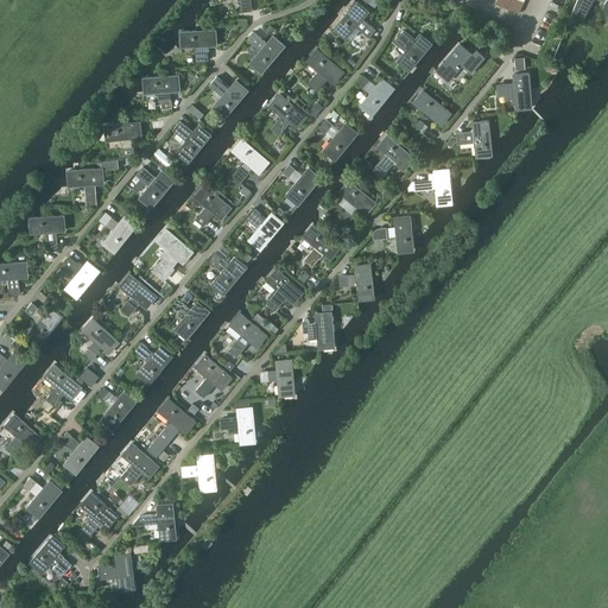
[(241,0),(242,11),(252,11),(251,0),(241,0)]
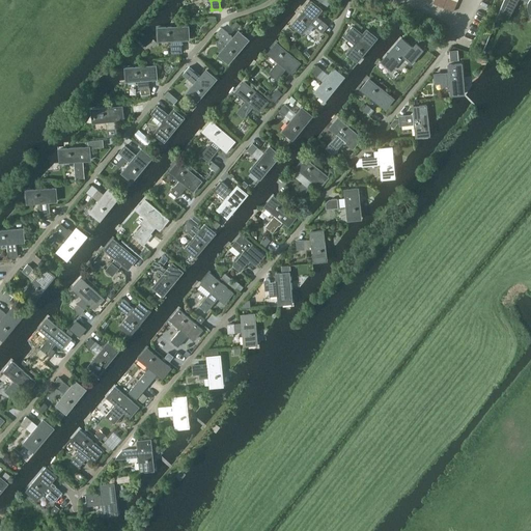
[(500,15),(508,19),(518,0),(527,0),(528,0),(528,2),(528,3),(528,4),(528,5),(528,6),(528,7),(528,8),(529,9),(529,10),(530,11),(530,0),(503,0),(498,15),(499,12),(501,14),(500,15)]
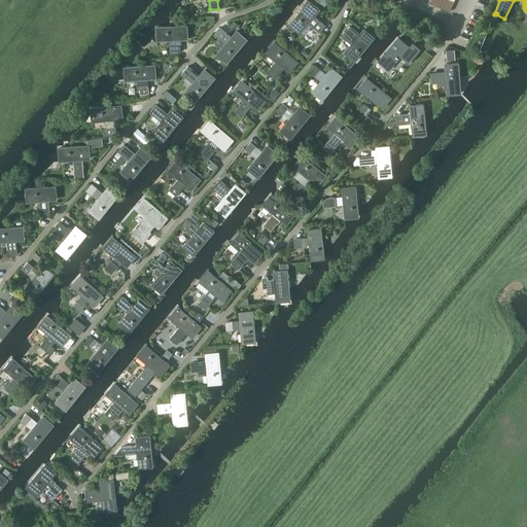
[(442,2),(440,6),(450,10),(452,6),(442,2)]
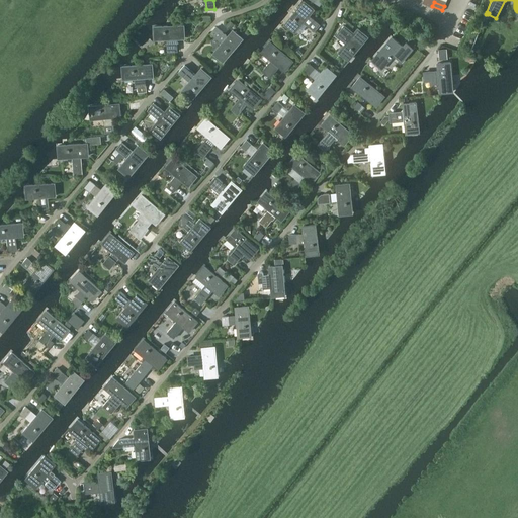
[(298,4),(279,27),(291,36),(310,13),(298,4)]
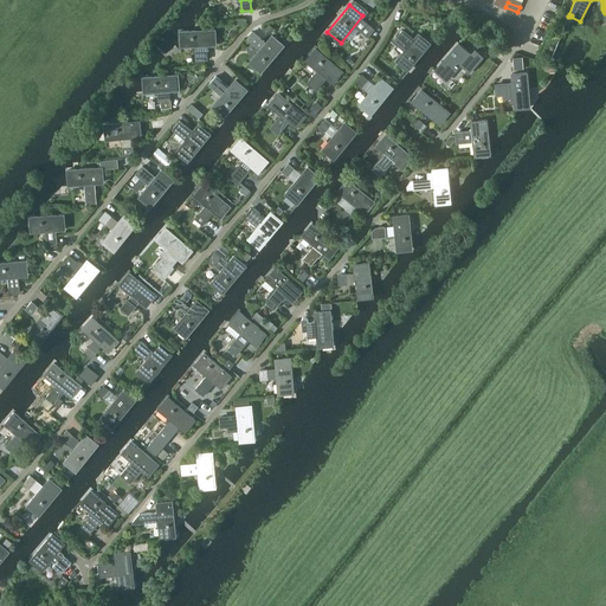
[(361,18),(355,26),(356,27),(368,37),(374,30),(362,19),(361,18)]
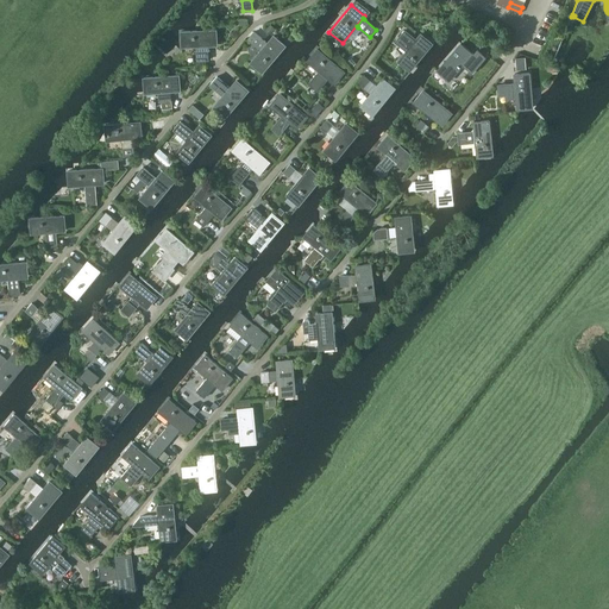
[(218,30),(181,32),(182,46),(219,44),(218,30)]
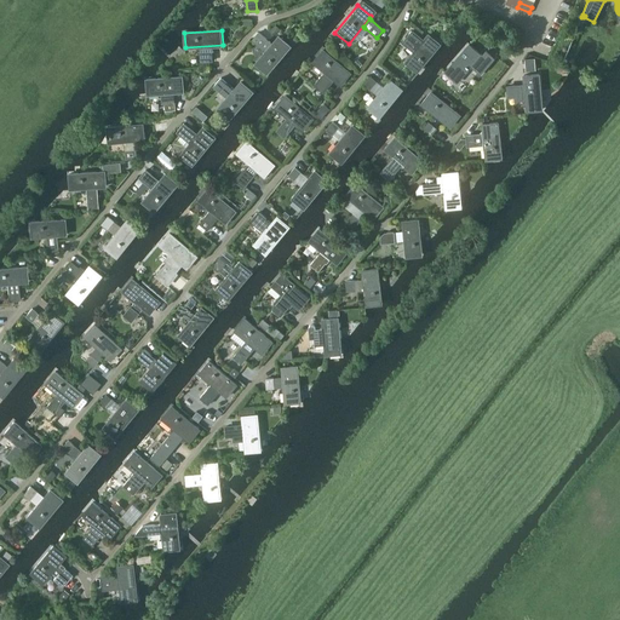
[(412,30),(402,42),(413,51),(414,51),(424,39),(423,39),(412,30)]
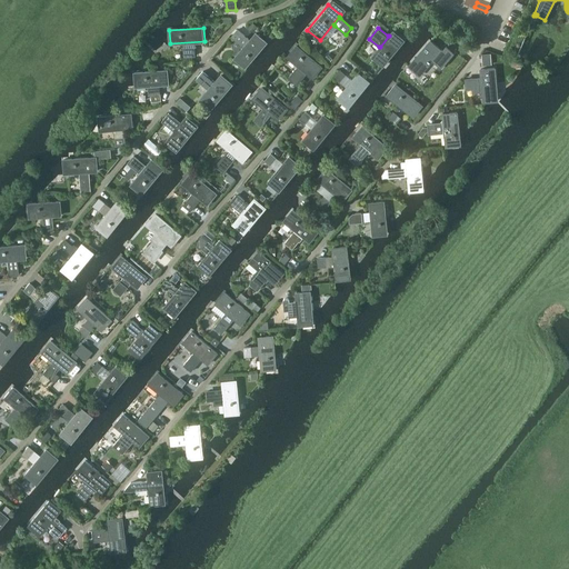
[(238,29),(231,37),(243,47),(245,47),(250,40),(249,39),(238,29)]
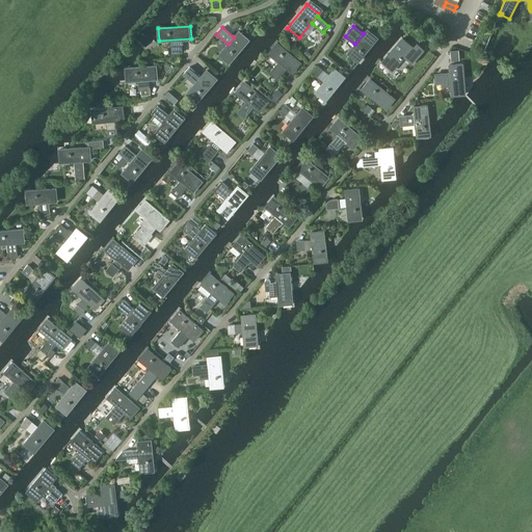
[(346,54),(358,64),(380,40),(368,29),(346,54)]
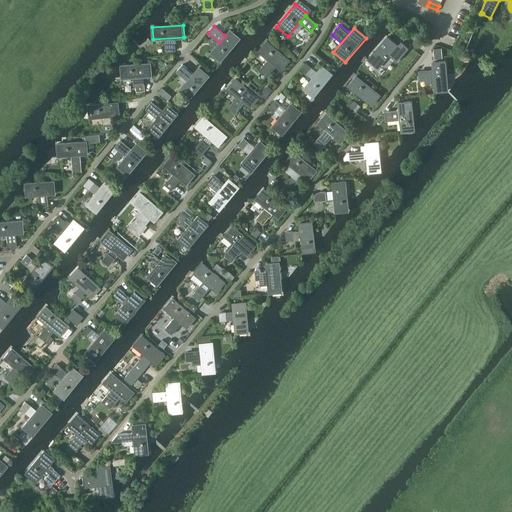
[(212,55),(224,66),(244,42),(232,31),(212,55)]
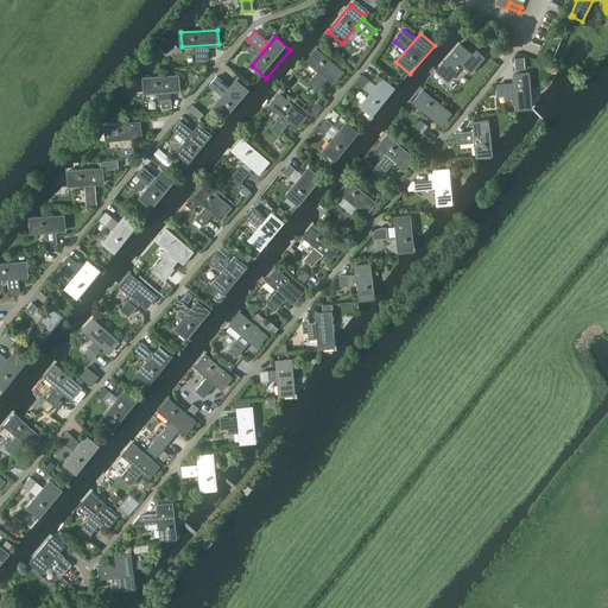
[(458,44),(432,76),(444,86),(470,54),(458,44)]
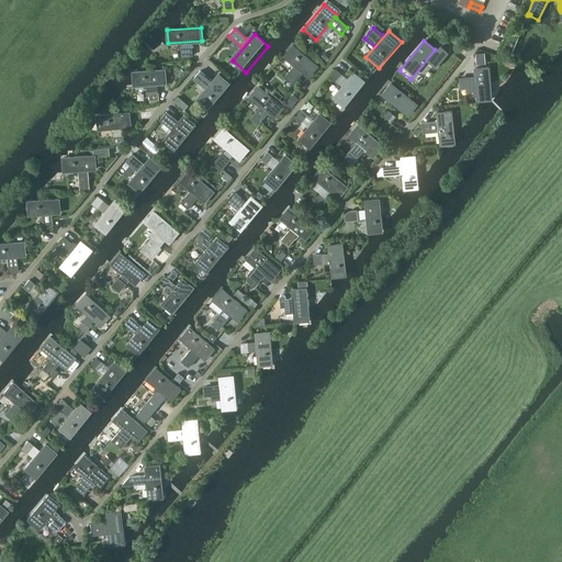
[(191,42),(181,42),(181,44),(182,56),(192,55),(192,43),(191,42)]
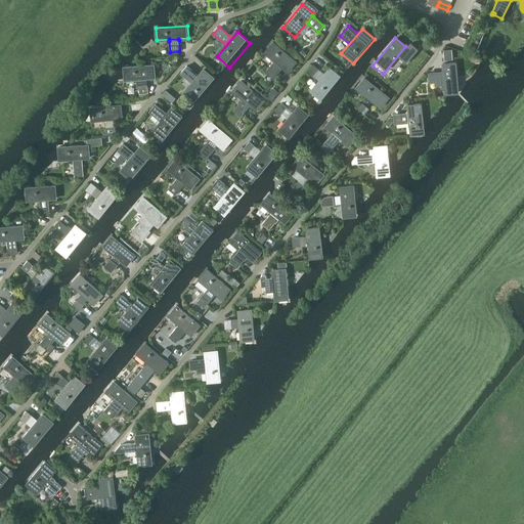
[(296,61),(273,42),(265,51),(288,71),(296,61)]
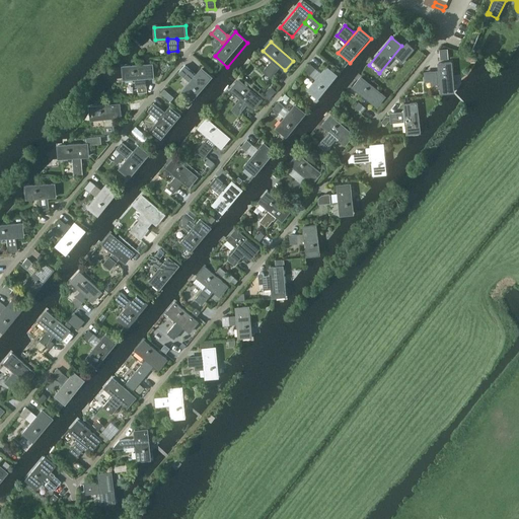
[(402,46),(394,55),(400,60),(399,62),(401,63),(414,49),(406,43),(403,46),(403,47),(402,46)]
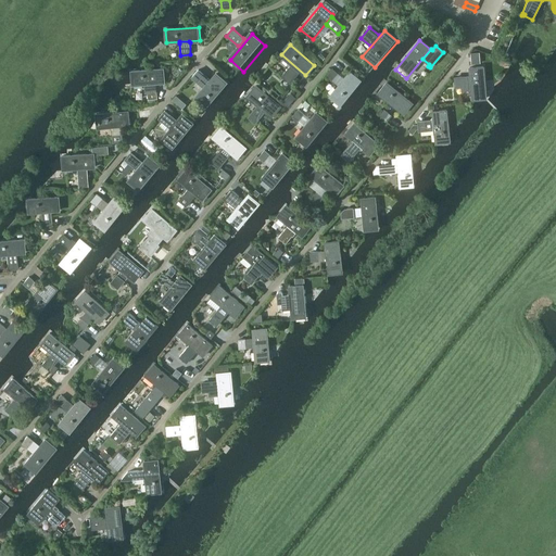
[(480,52),(470,53),(471,64),(480,63),(480,52)]
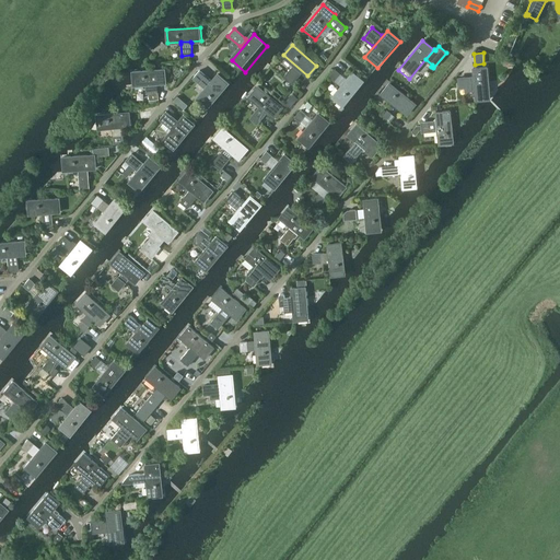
[(293,66),(284,77),(292,83),(301,72),(302,71),(294,65),(293,66)]
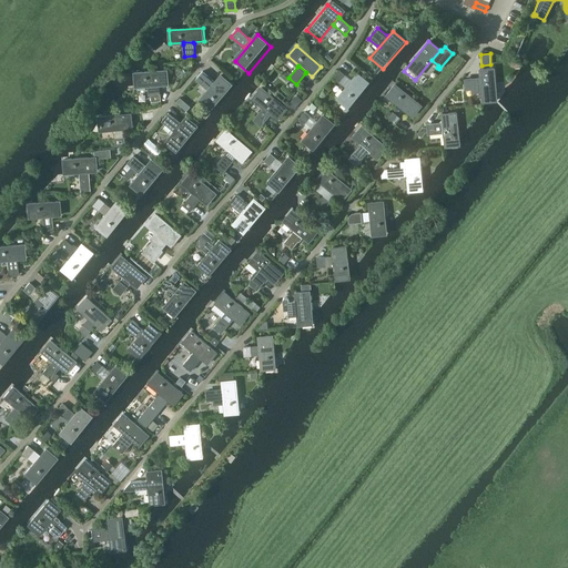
[(182,68),(176,74),(181,78),(186,72),(182,68)]
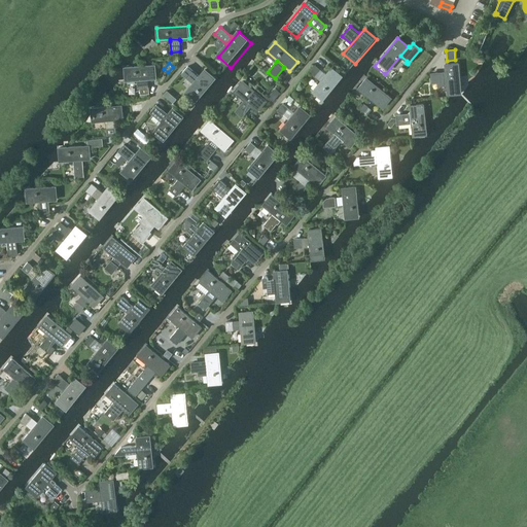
[(155,64),(124,67),(126,79),(157,77),(155,64)]
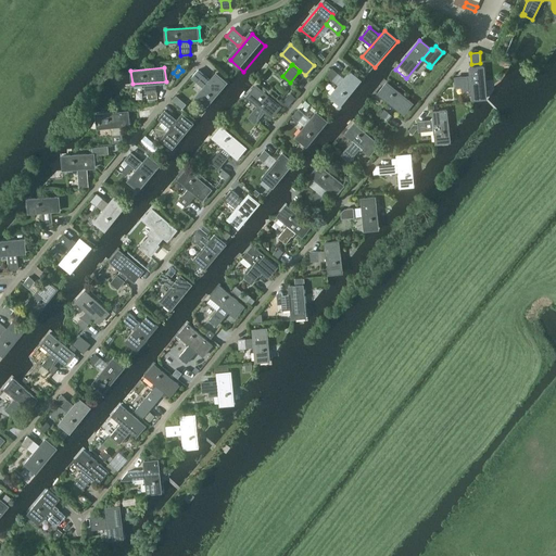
[(332,68),(327,75),(331,79),(338,73),(332,68)]
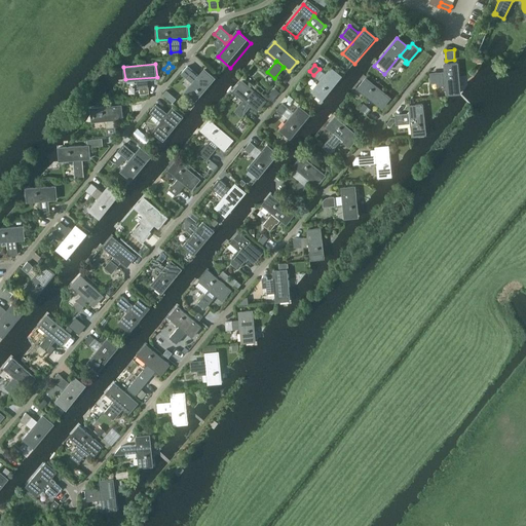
[(192,82),(199,75),(187,66),(181,73),(192,82)]
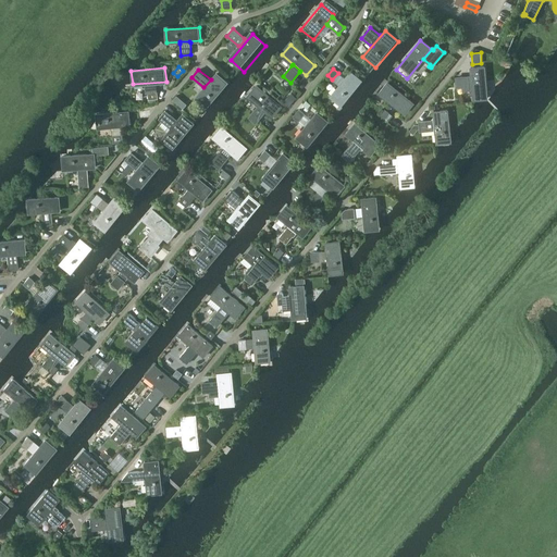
[(327,97),(342,109),(363,83),(349,71),(327,97)]
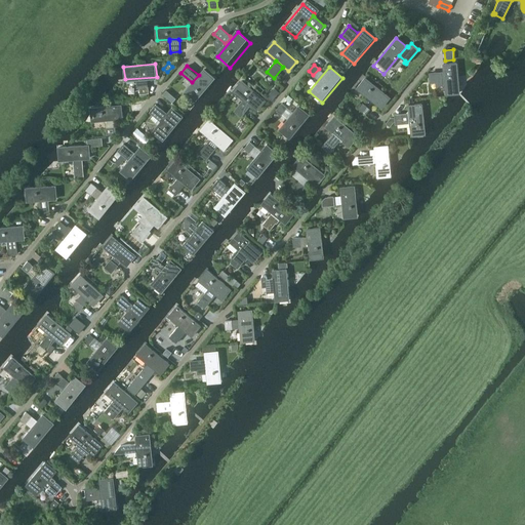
[(444,84),(445,84),(444,72),(443,72),(430,73),(430,81),(436,81),(437,85),(444,84)]
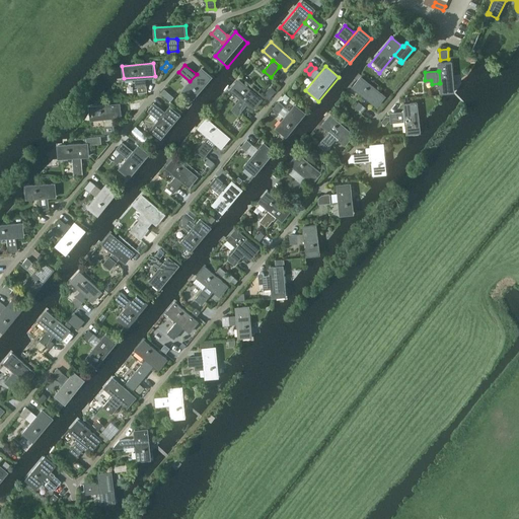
[(180,96),(194,106),(214,82),(202,72),(180,96)]
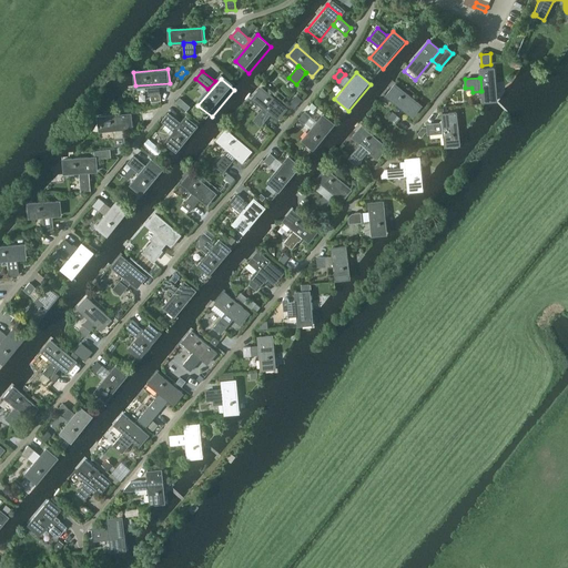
[(159,84),(150,85),(151,94),(152,101),(159,101),(161,100),(160,93),(159,84)]
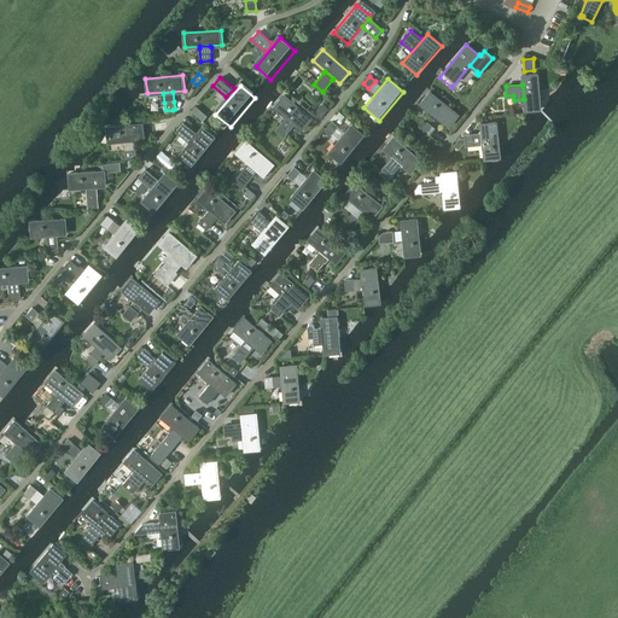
[(431,92),(418,106),(442,128),(455,114),(431,92)]
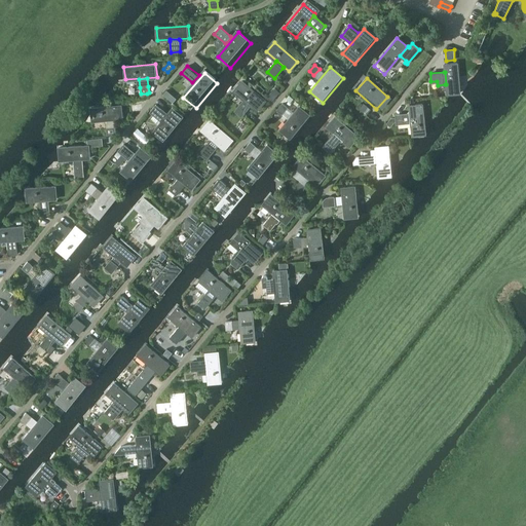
[(242,82),(235,92),(257,109),(265,100),(242,82)]
